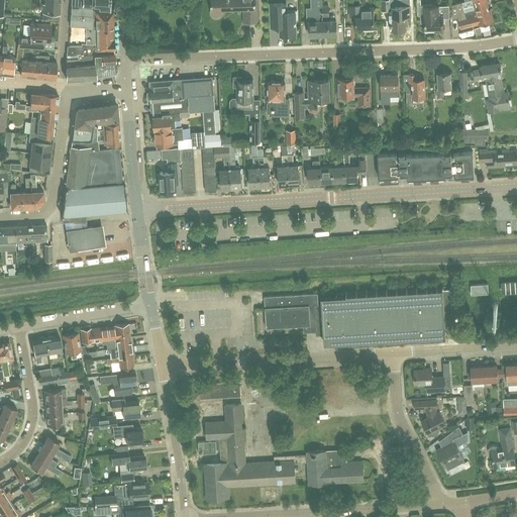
[(0,0),(0,15),(12,16),(12,13),(2,13),(3,0),(0,0)]
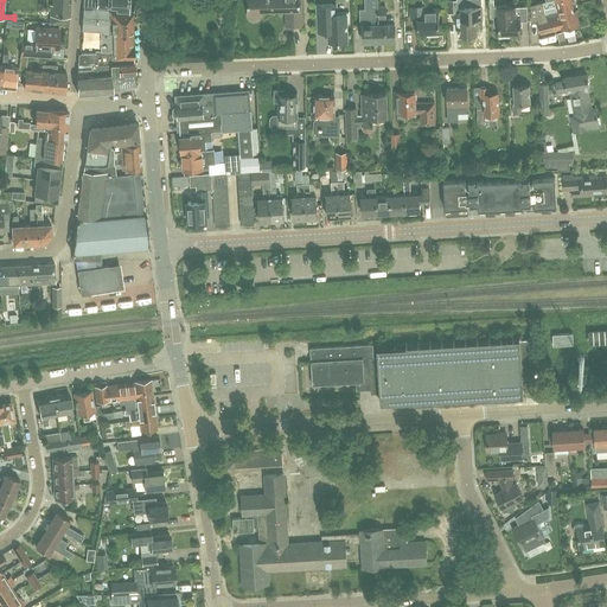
[(70,0),(52,0),(52,5),(50,5),(50,14),(50,23),(69,24),(69,23),(66,23),(66,17),(69,17),(70,0)]
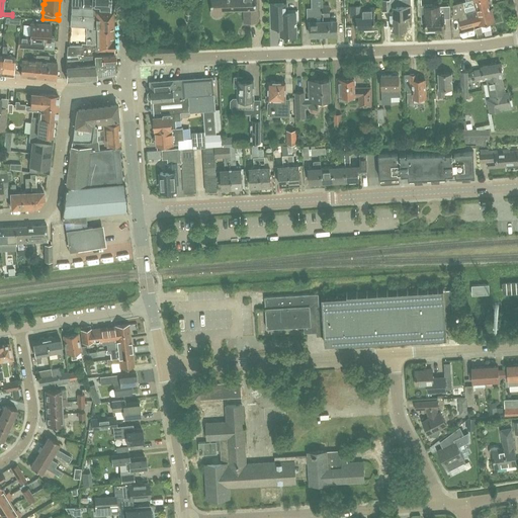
[(109,0),(71,0),(71,4),(72,4),(72,7),(98,8),(112,8),(113,7),(113,4),(112,3),(109,3),(109,0)]
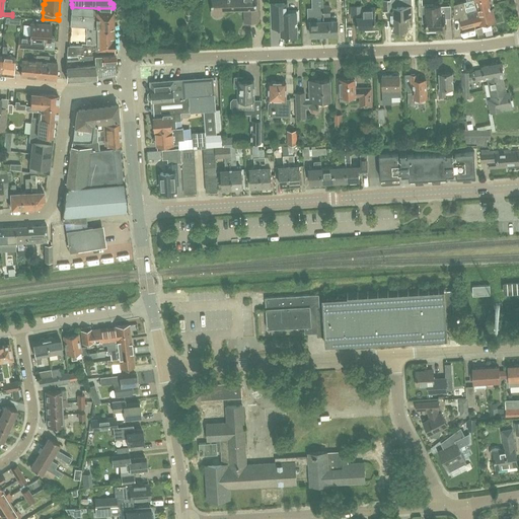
[(211,0),(212,14),(222,13),(222,8),(248,7),(248,22),(258,21),(257,0),(211,0)]
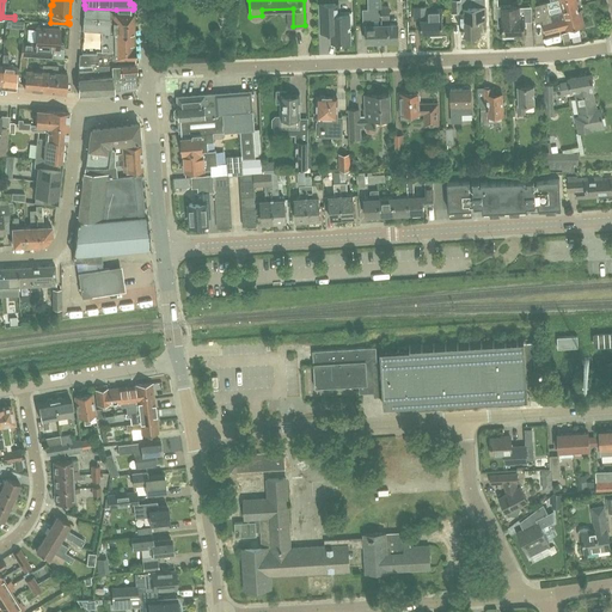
[(366,25),(366,41),(383,41),(381,4),(380,0),(373,0),(374,8),(374,18),(366,18),(366,25)]
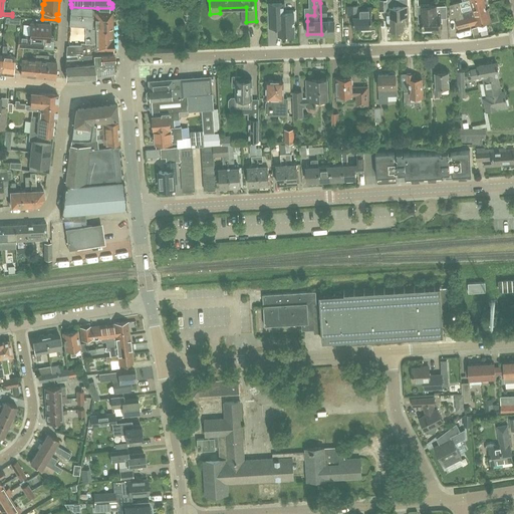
[(389,25),(389,29),(403,29),(402,16),(408,16),(408,6),(397,6),(396,0),(384,0),(377,0),(378,11),(387,10),(387,25),(388,25),(388,26),(389,25)]
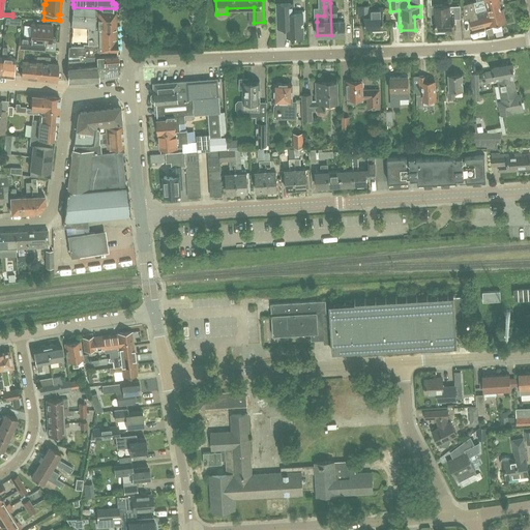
[(461,5),(453,5),(453,6),(449,6),(443,6),(443,5),(431,5),(431,0),(427,0),(427,17),(431,17),(432,24),(436,24),(436,32),(454,31),(454,19),(461,19),(461,5)]
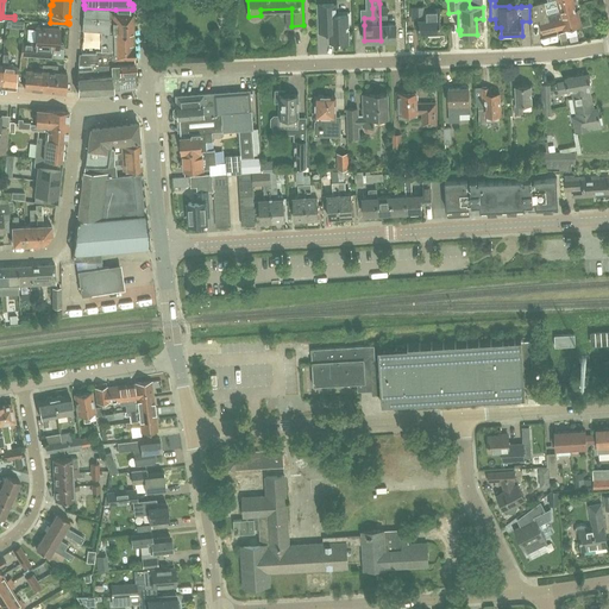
[(576,11),(572,0),(558,0),(560,10),(547,13),(545,2),(532,5),(533,20),(540,20),(540,23),(542,33),(564,27),(564,29),(581,25),(577,11),(576,11)]
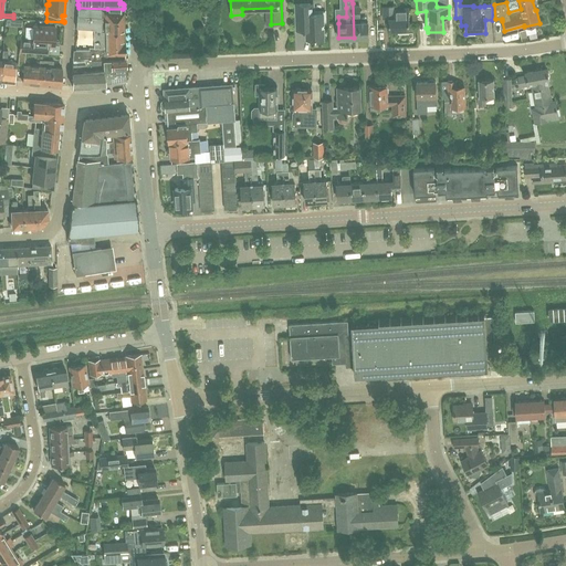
[(359,3),(353,3),(354,38),(368,38),(367,22),(360,22),(359,3)]
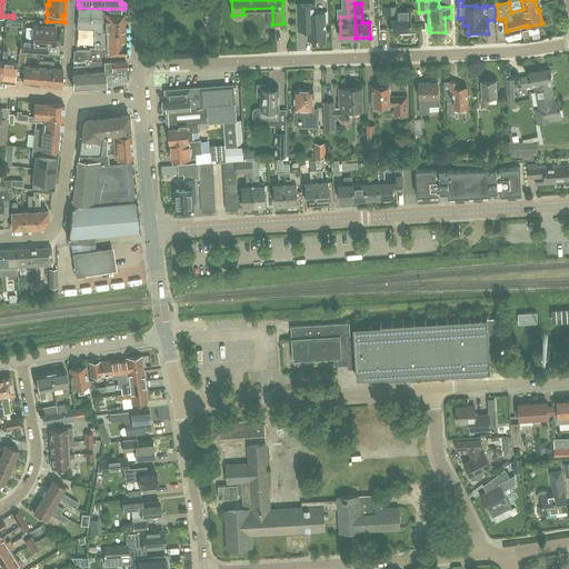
[(298,31),(308,31),(308,32),(309,40),(313,40),(313,42),(322,42),(322,39),(326,39),(325,21),(328,21),(328,10),(316,11),(316,5),(309,5),(300,5),(297,5),(298,31)]
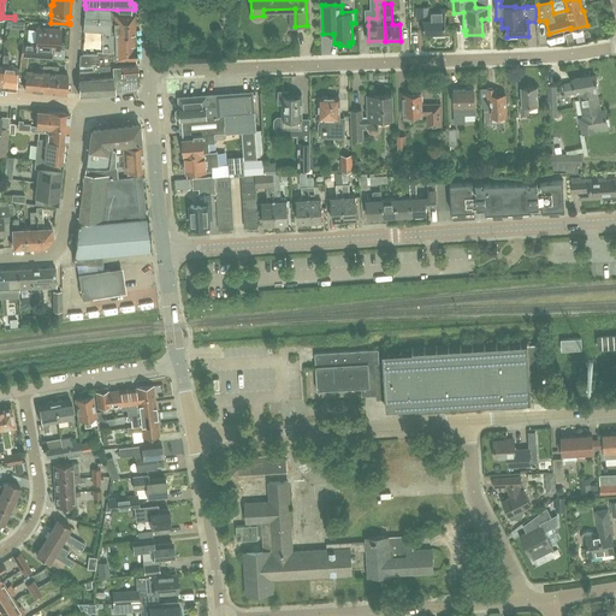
[(445,33),(444,9),(430,9),(430,6),(416,7),(416,21),(424,21),(424,33),(433,33),(433,35),(445,35),(445,33)]
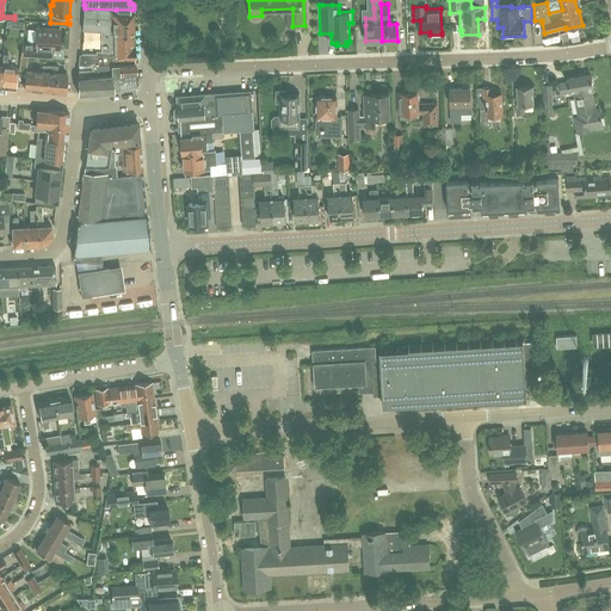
[(93,65),(110,65),(112,65),(112,63),(134,62),(134,29),(131,26),(131,11),(116,10),(85,8),(82,30),(100,31),(102,50),(96,51),(96,54),(79,54),(79,65),(93,65)]
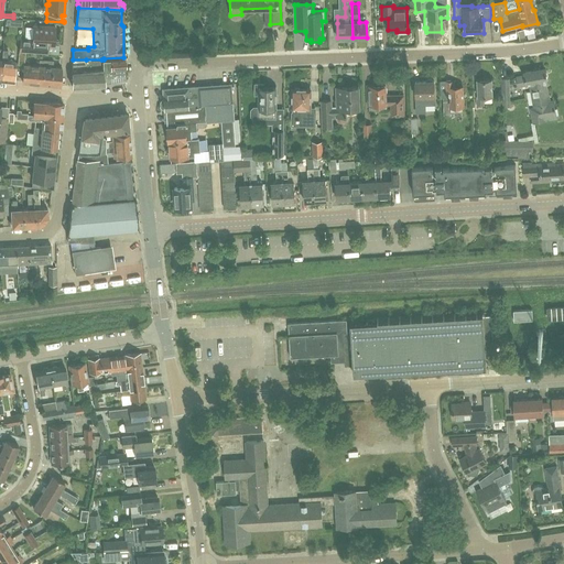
[(202,23),(207,23),(210,23),(210,10),(203,9),(202,15),(203,15),(202,23)]
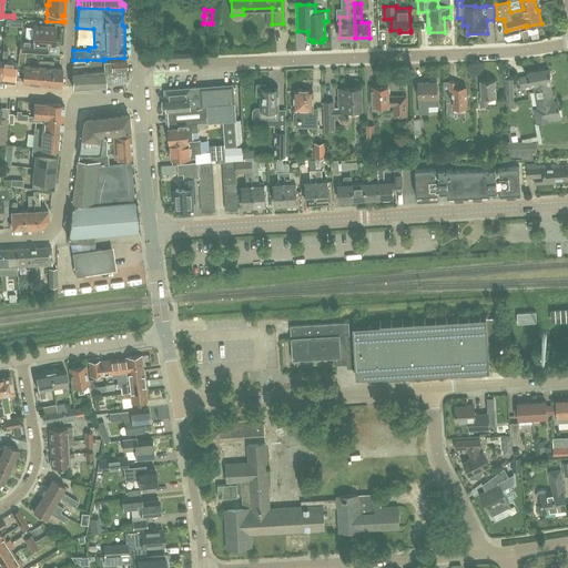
[(32,40),(20,39),(19,51),(24,52),(47,53),(48,44),(54,44),(56,28),(33,26),(32,40)]
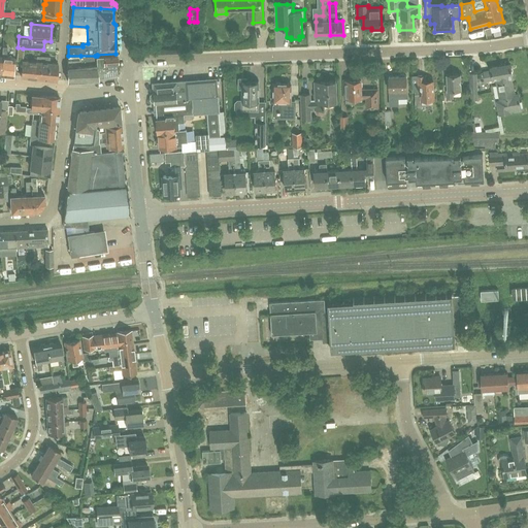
[(2,53),(2,57),(1,74),(12,75),(14,58),(6,57),(7,46),(3,46),(2,53)]
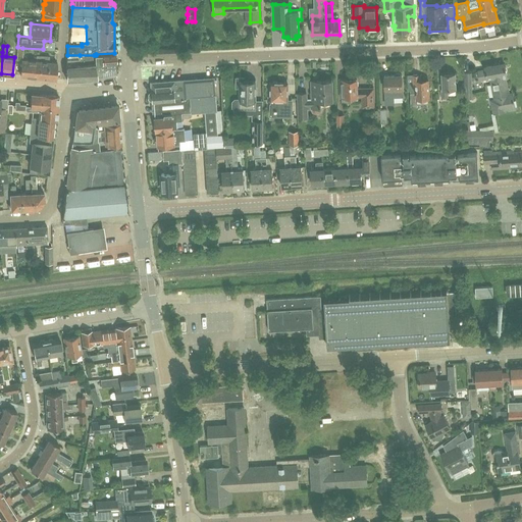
[(114,54),(96,55),(94,55),(95,66),(97,79),(112,75),(115,73),(114,54)]
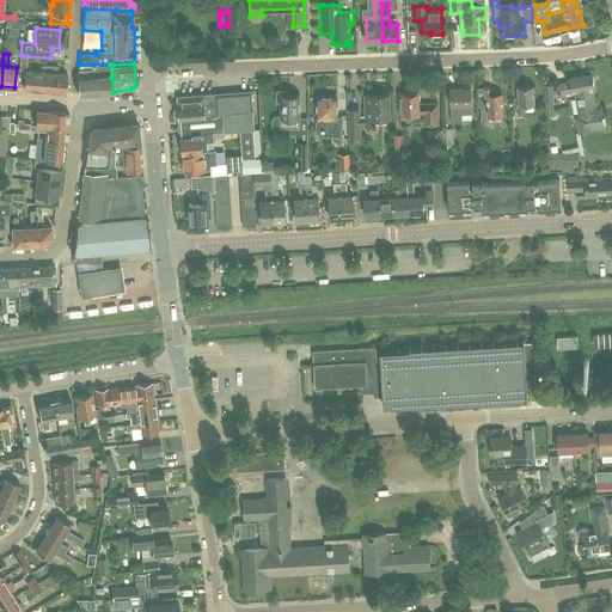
[(43,65),(42,71),(48,72),(47,91),(65,93),(67,73),(57,72),(59,66),(43,65)]
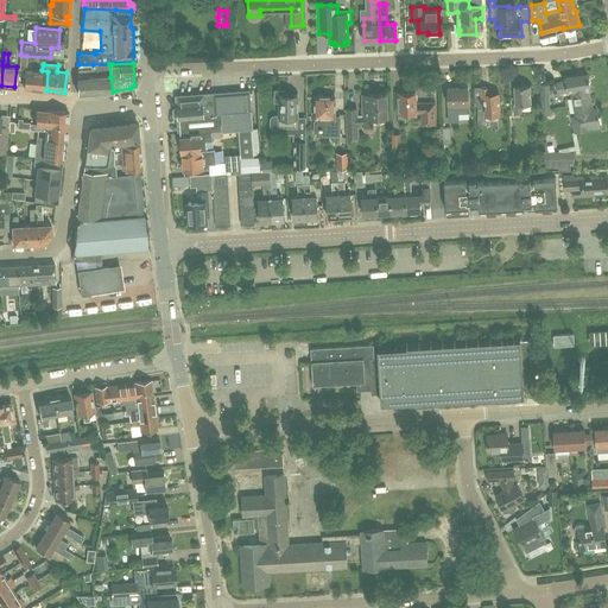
[(78,93),(113,92),(111,77),(109,64),(93,64),(93,68),(77,68),(77,78),(78,93)]
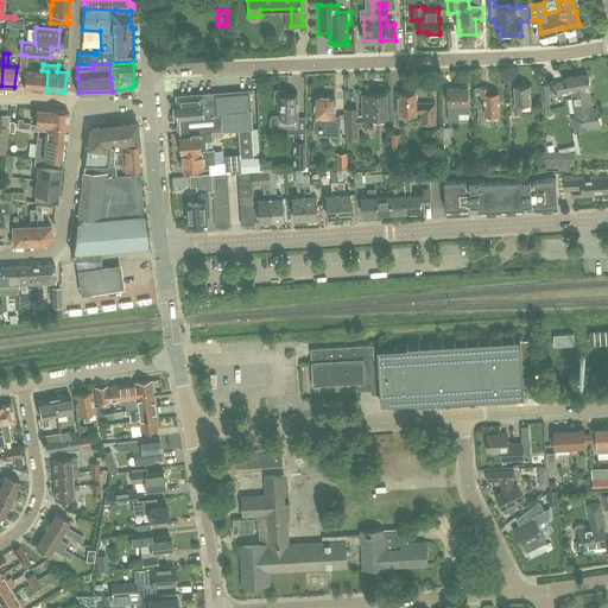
[(25,68),(24,88),(46,90),(48,71),(42,70),(25,68)]
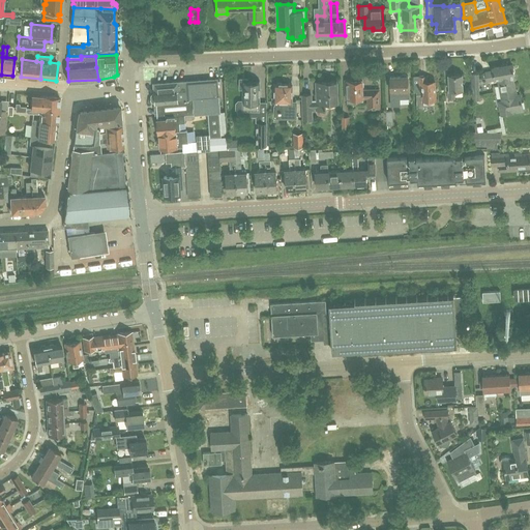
[(500,89),(514,86),(512,78),(513,78),(514,79),(514,78),(512,64),(492,67),(493,70),(486,71),(488,80),(498,78),(500,89)]
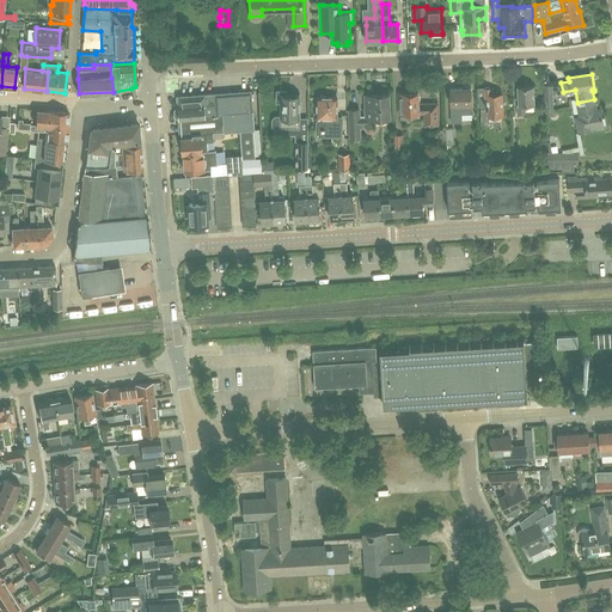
[(533,85),(518,86),(519,104),(518,104),(518,114),(525,114),(525,104),(534,104),(533,85)]
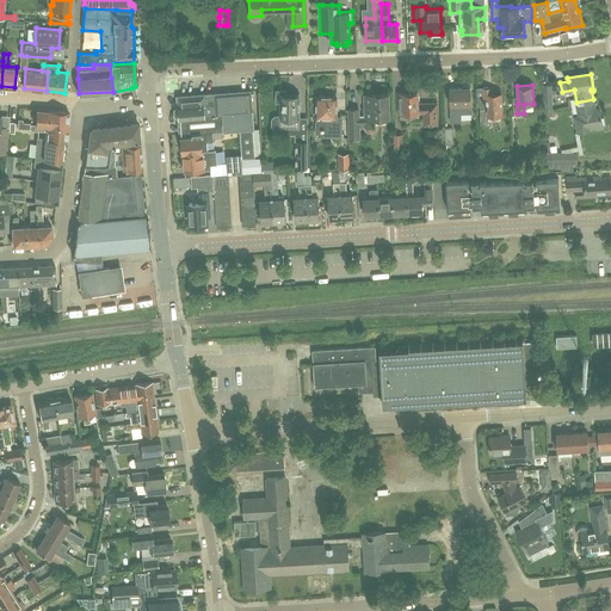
[(551,85),(543,85),(544,116),(553,116),(551,85)]
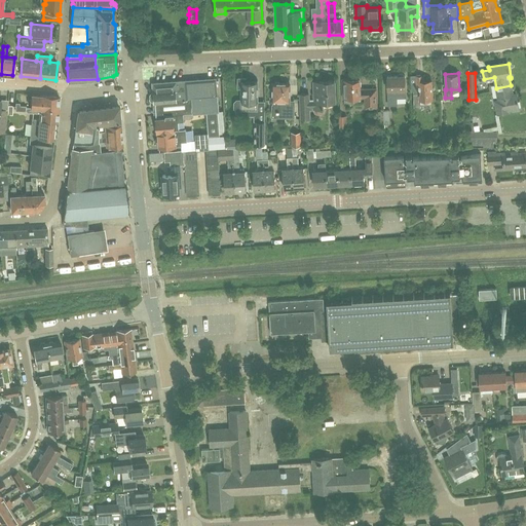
[(406,97),(405,76),(404,76),(402,74),(399,74),(397,76),(386,76),(387,90),(388,105),(397,105),(397,98),(406,97)]
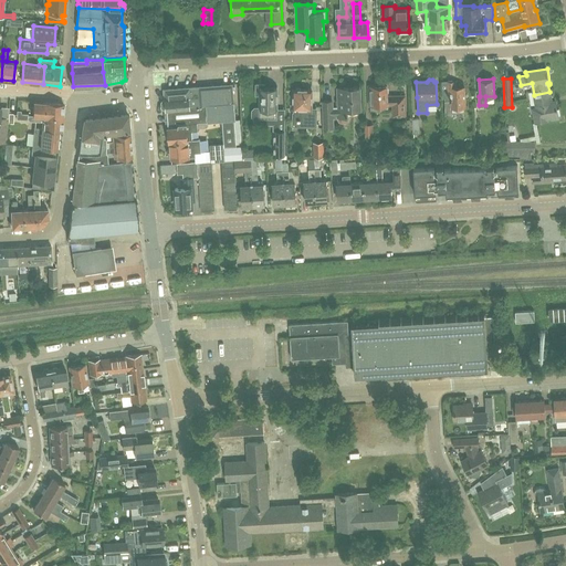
[(465,112),(464,106),(465,106),(464,86),(453,86),(453,81),(447,81),(447,90),(441,90),(442,98),(444,98),(446,115),(452,115),(452,113),(465,112)]
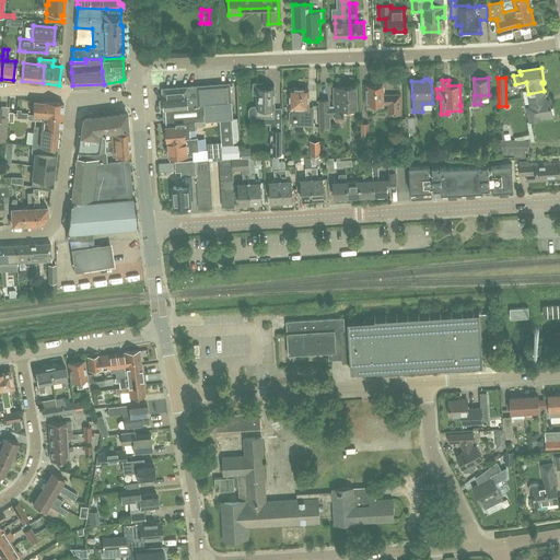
[(164,97),(161,101),(162,105),(164,107),(165,123),(177,121),(177,123),(206,120),(219,119),(221,141),(207,142),(207,150),(208,160),(209,160),(219,159),(222,159),(221,146),(233,144),(232,118),(233,118),(230,83),(197,85),(187,86),(163,89),(164,97)]
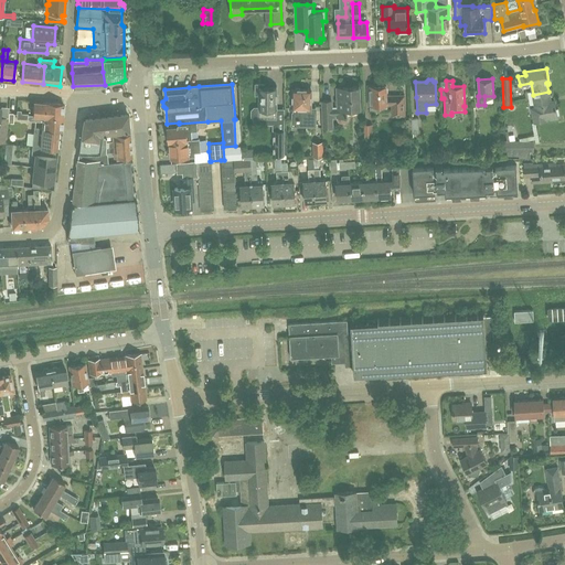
[(256,84),(255,95),(259,95),(259,107),(254,107),(251,109),(251,117),(253,119),(253,125),(273,125),(273,130),(274,130),(274,131),(277,131),(277,119),(276,119),(277,88),(265,87),(265,84),(256,84)]
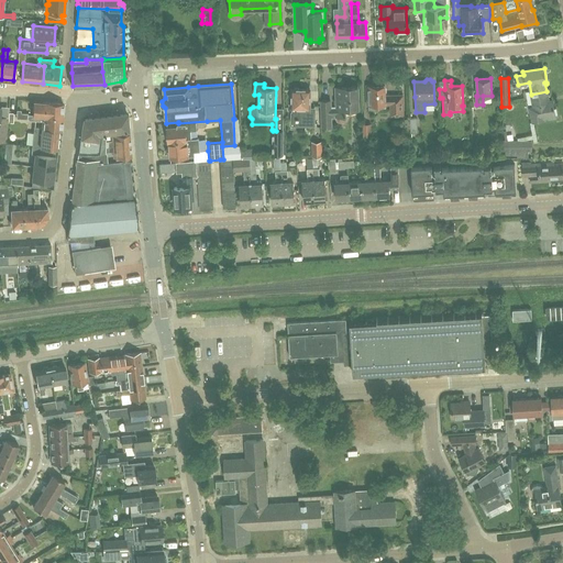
[(377,105),(389,105),(389,117),(405,117),(404,94),(385,95),(385,94),(386,92),(386,88),(385,87),(385,85),(368,85),(368,97),(367,97),(367,105),(368,105),(368,111),(377,111),(377,105)]
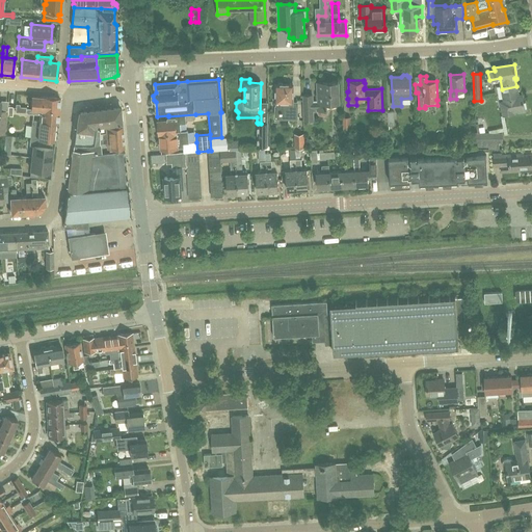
[(312,95),(303,95),(304,120),(313,120),(313,111),(318,111),(319,114),(321,115),(325,115),(327,113),(328,111),(326,107),(326,103),(339,102),(338,81),(323,82),(323,88),(318,89),(318,102),(313,102),(312,95)]
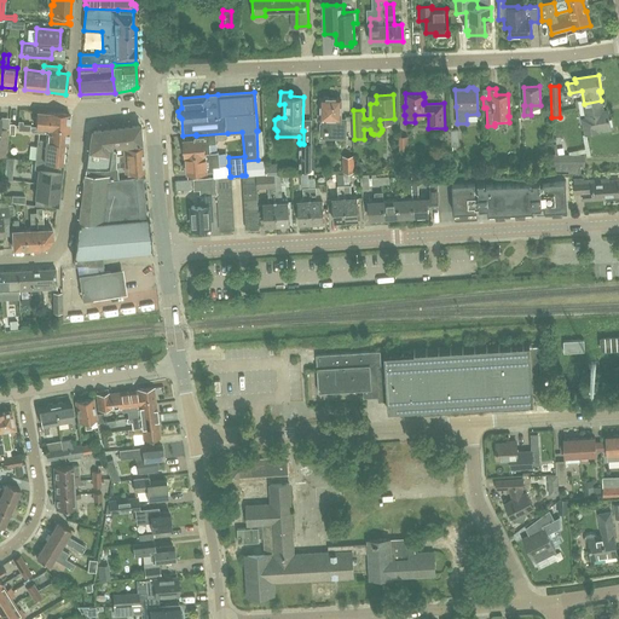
[(347,121),(340,121),(341,98),(320,97),(320,132),(335,132),(335,138),(347,138),(347,121)]
